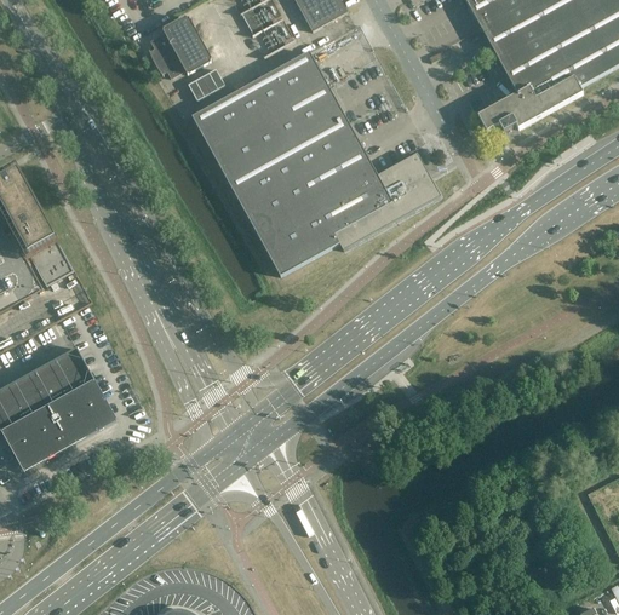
[(202,19),(223,10),(218,0),(208,0),(195,6),(202,19)]
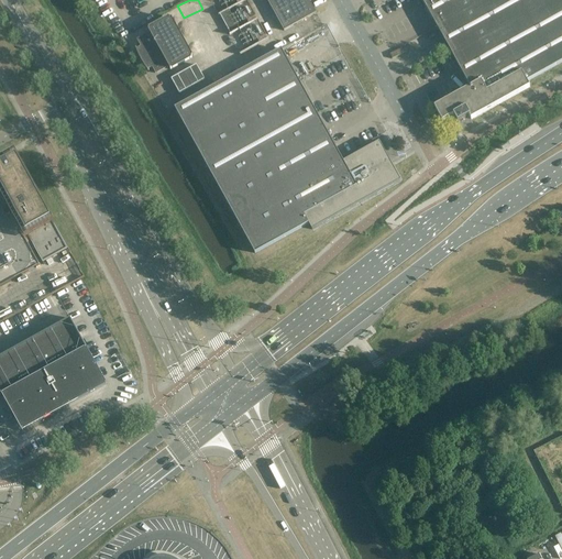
[(237,0),(220,9),(235,39),(241,36),(243,39),(250,39),(251,40),(255,40),(266,34),(263,28),(256,28),(256,33),(243,34),(243,30),(251,30),(249,24),(252,22),(252,14),(243,14),(243,7),(239,0),(237,0)]
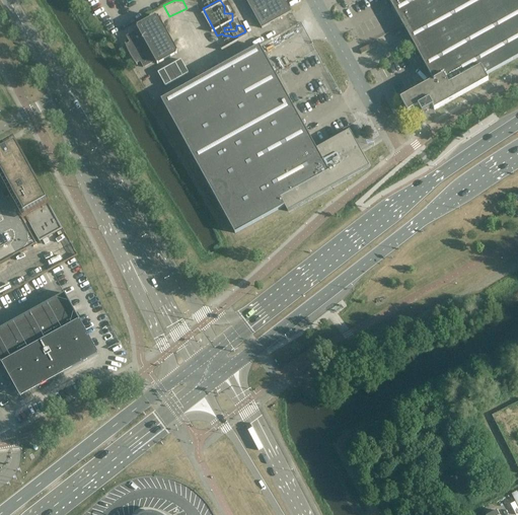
[(290,8),(285,0),(247,0),(262,23),(261,23),(261,24),(290,8)]
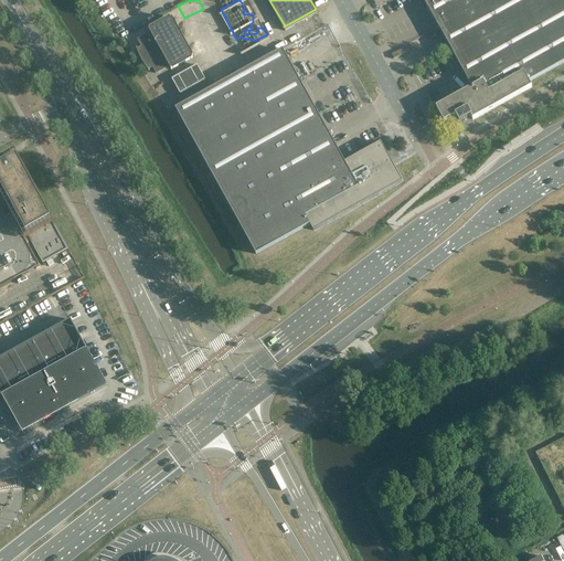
[(563,56),(563,0),(424,0),(471,84),(439,101),(435,104),(443,118),(448,115),(454,112),(458,118),(470,112),(471,116),(530,83),(528,77),(563,56)]
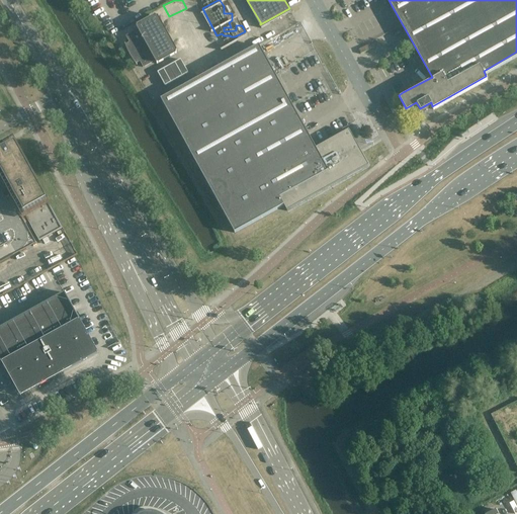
[(176,50),(156,13),(136,23),(138,27),(125,33),(128,39),(124,41),(125,45),(126,47),(128,51),(130,54),(132,56),(133,58),(135,61),(139,58),(142,64),(154,57),(156,60),(176,50)]
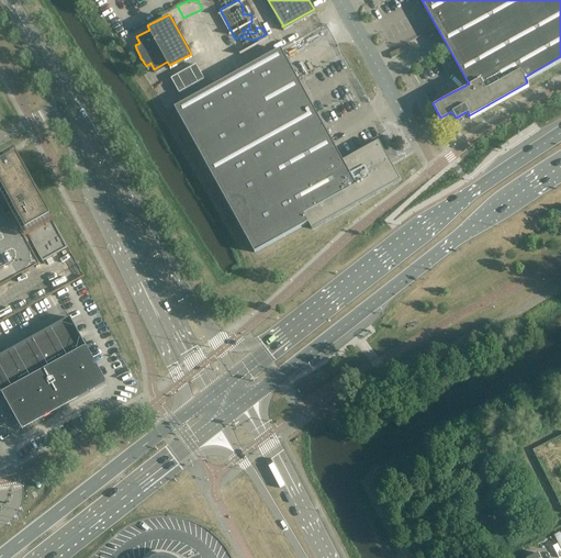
[(341,157),(334,144),(281,46),(174,105),(254,249),(256,254),(311,225),(399,177),(391,163),(378,137),(341,157)]
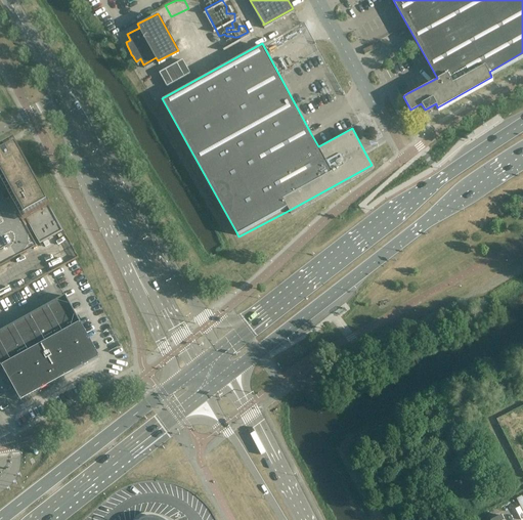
[(159,68),(167,82),(190,70),(182,55),(159,68)]
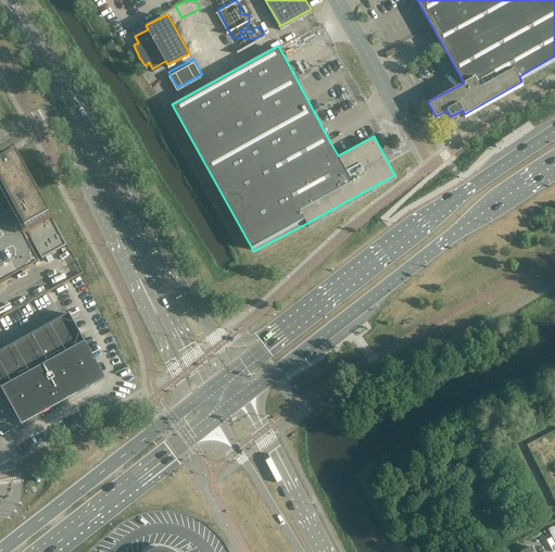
[(37,190),(21,160),(15,150),(0,158),(0,180),(41,255),(66,241),(37,190)]
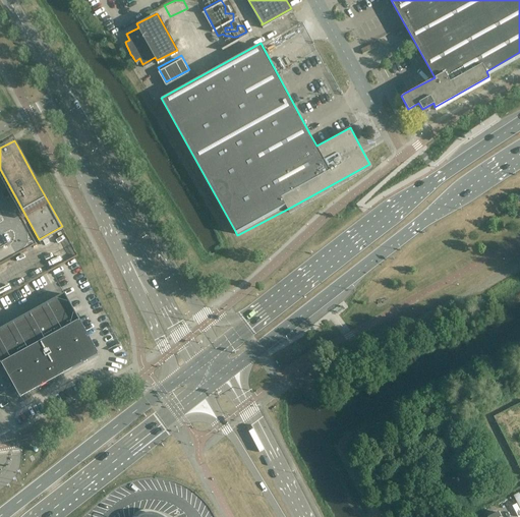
[(0,260),(36,240),(0,176),(0,260)]
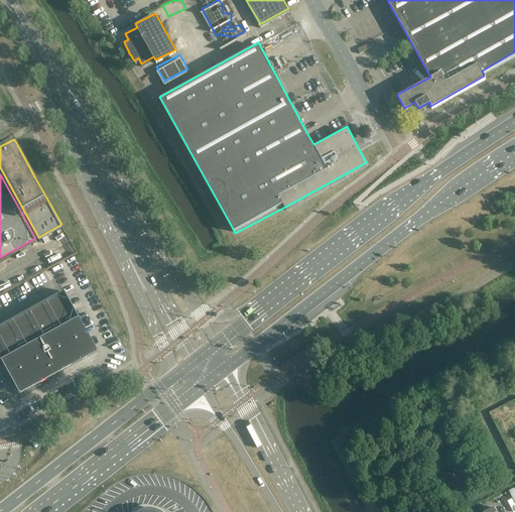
[(87,330),(63,288),(0,323),(0,357),(1,357),(20,391),(63,367),(97,349),(87,330)]
